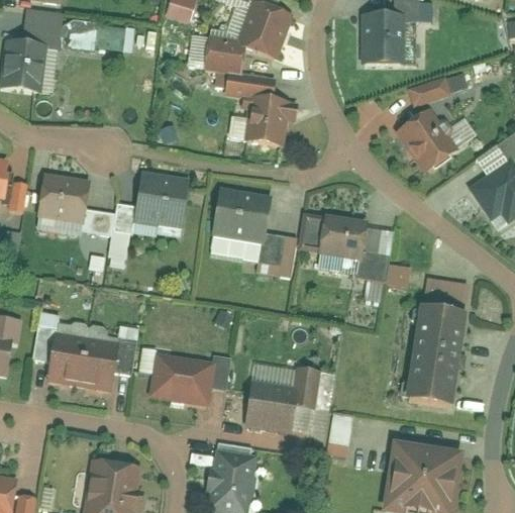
[(194,24),(203,0),(175,0),(170,16),(194,24)]
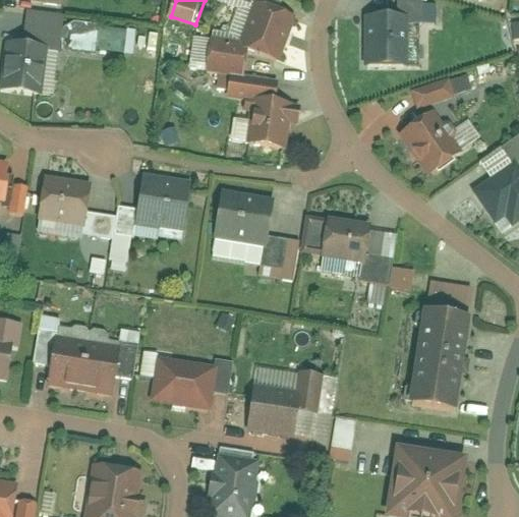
[(240,44),(279,60),(296,15),(257,0),(254,0),(240,44)]
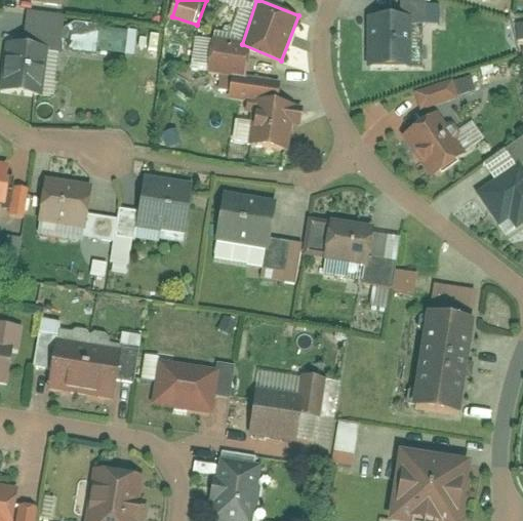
[(366,13),(366,64),(410,64),(410,13),(366,13)]
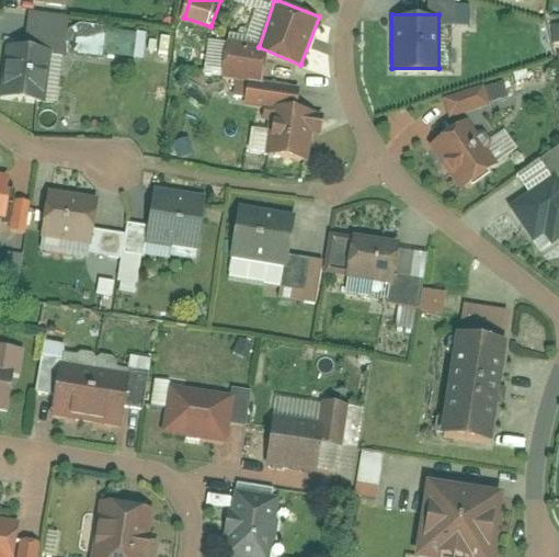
[(75,24),(75,54),(149,55),(150,26),(75,24)]
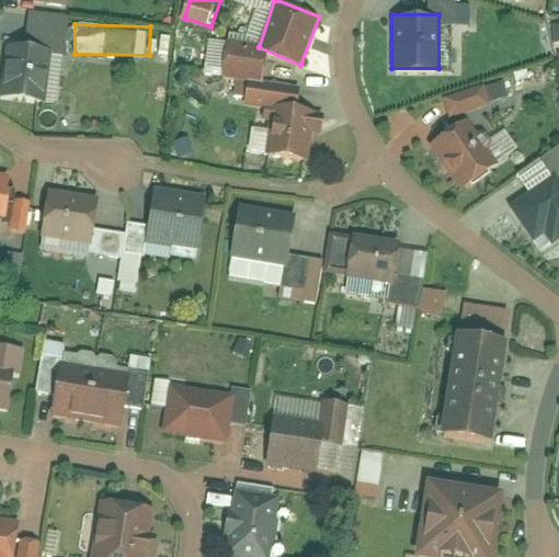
[(7,42),(0,91),(0,93),(44,100),(52,48),(7,42)]
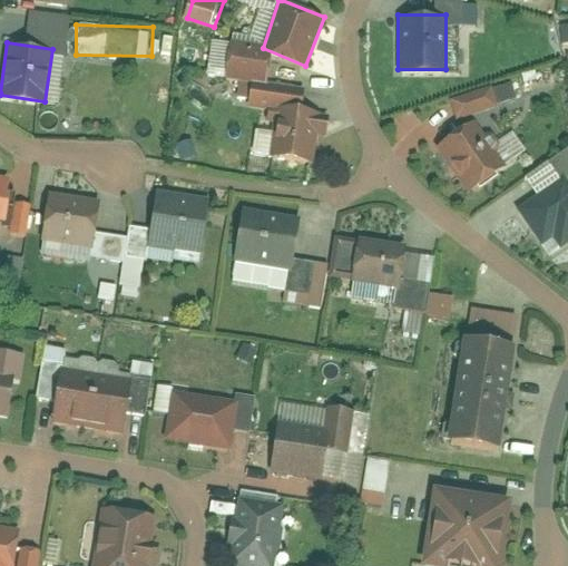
[(228,42),(224,81),(265,86),(270,55),(257,46),(228,42)]
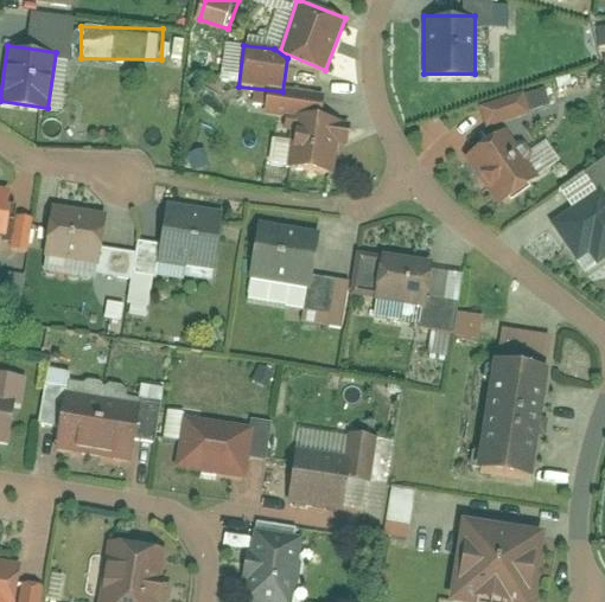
[(553,93),(486,97),(489,121),(555,115),(553,93)]
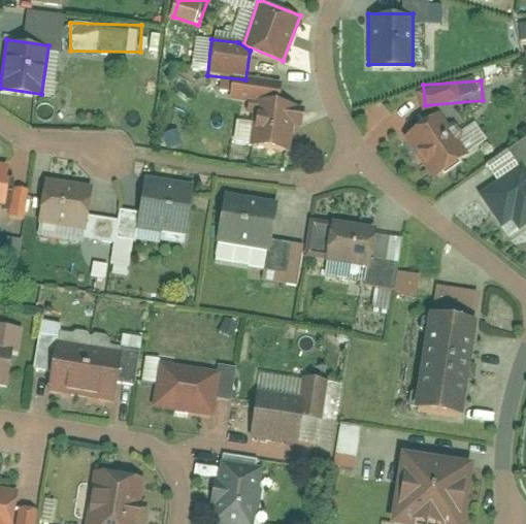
[(292,149),(295,124),(304,125),(306,104),(297,103),(297,100),(258,96),(257,100),(248,99),(247,110),(255,111),(251,143),(292,149)]
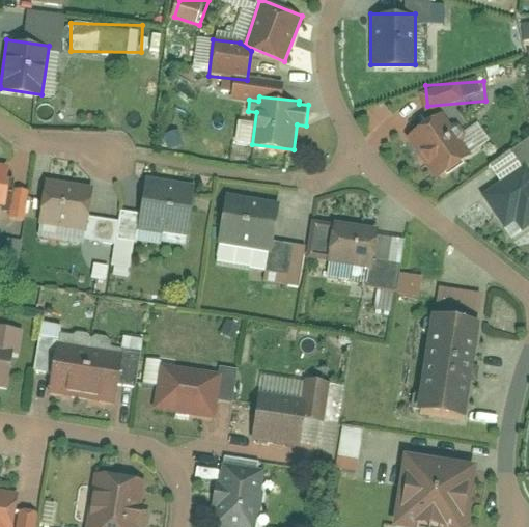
[(439,111),(406,136),(437,178),(471,154),(439,111)]
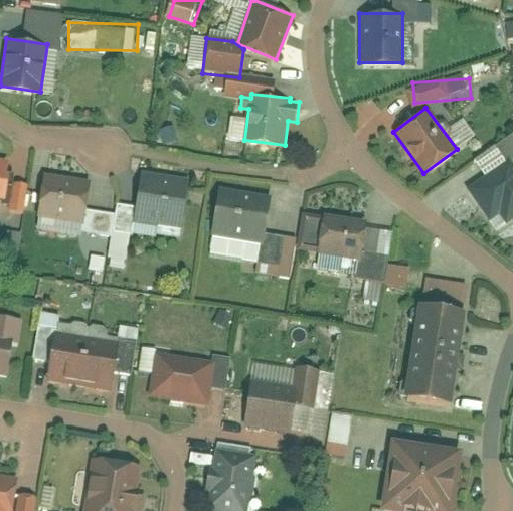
[(0,198),(6,199),(11,159),(0,157),(0,198)]
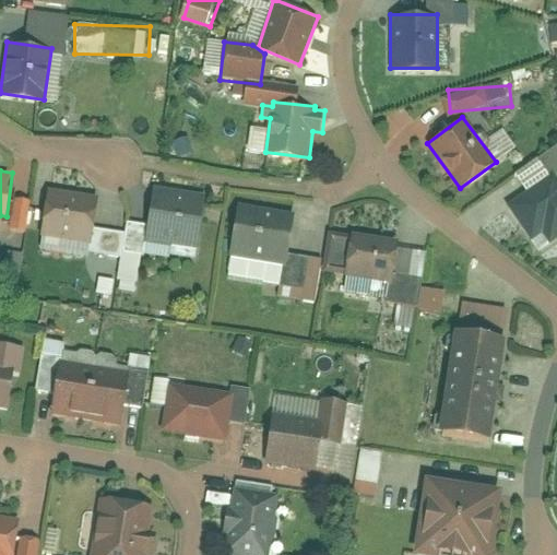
[(507,203),(531,238),(541,231),(549,244),(556,238),(556,173),(555,170),(507,203)]
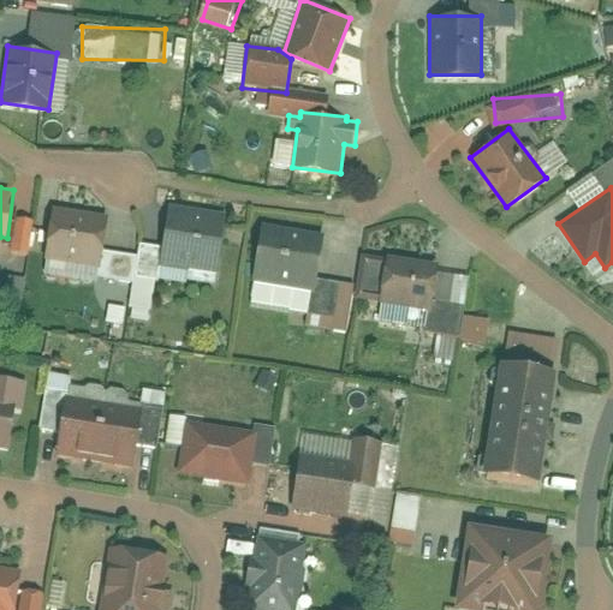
[(227,211),(170,203),(160,263),(218,273),(227,211)]
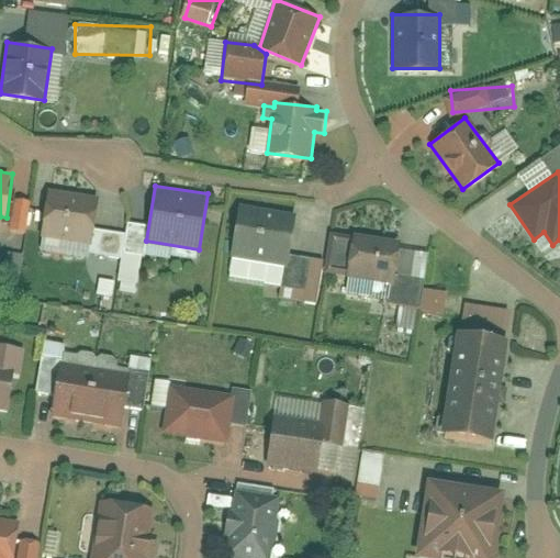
[(92,243),(99,194),(47,187),(40,235),(92,243)]
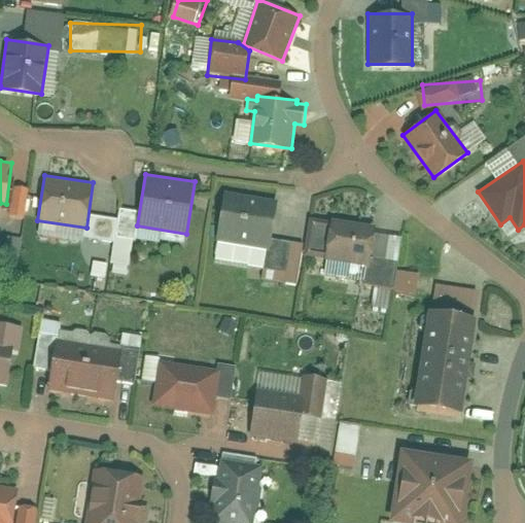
[(222,188),(215,239),(269,248),(277,197),(222,188)]
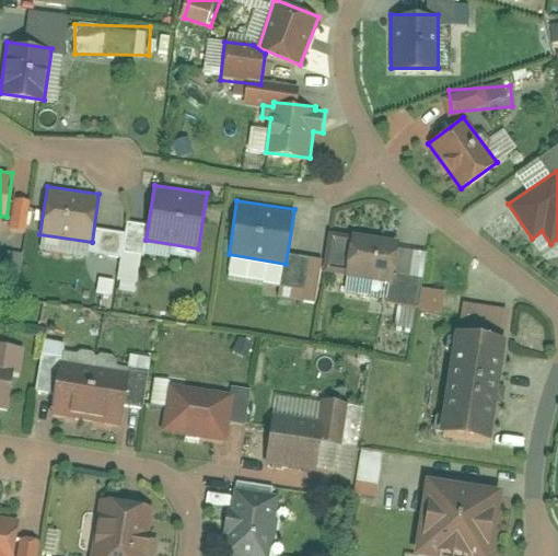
[(351,231),(345,274),(393,281),(399,239),(351,231)]
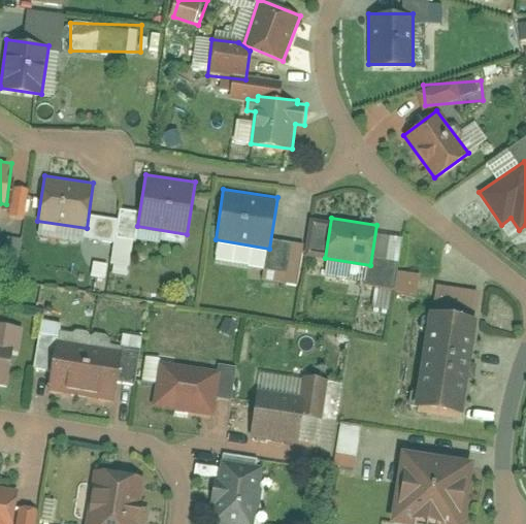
[(399,291),(421,295),(425,273),(403,270),(399,291)]
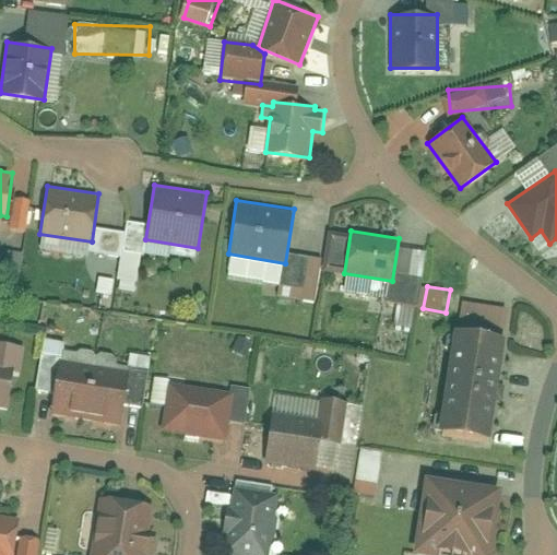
[(453,328),(446,379),(497,388),(505,335),(453,328)]
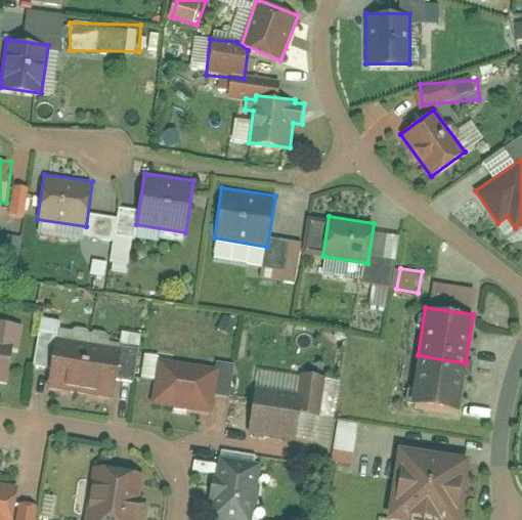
[(127,333),(126,344),(144,346),(145,335),(127,333)]
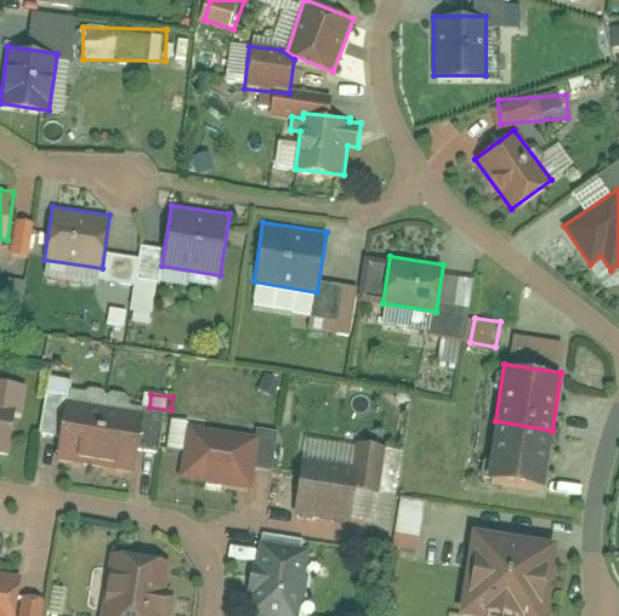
[(67,398),(57,456),(134,469),(143,411),(67,398)]
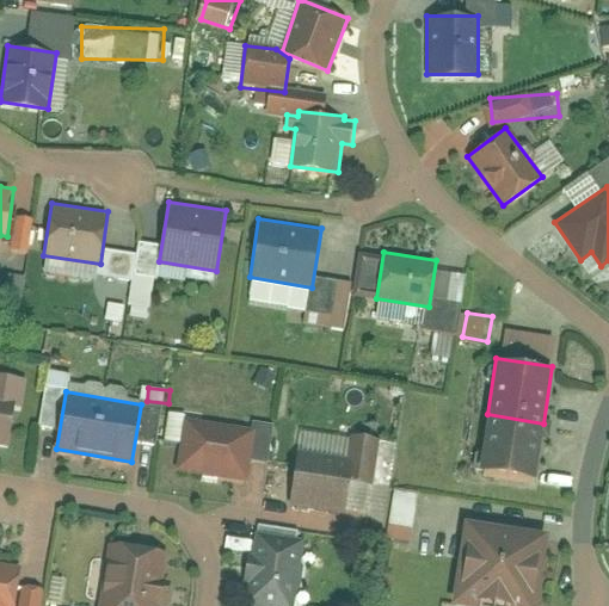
[(0,395),(0,444),(10,446),(17,397),(0,395)]
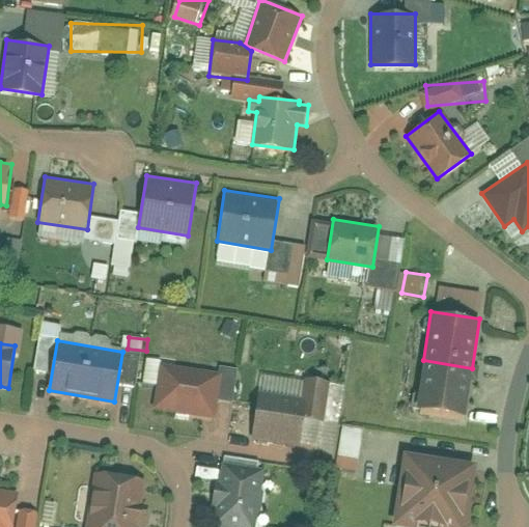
[(423,360),(416,408),(464,415),(472,368),(423,360)]
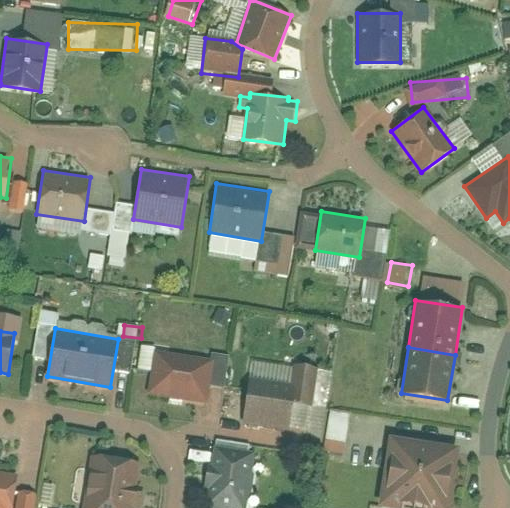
[(155,349),(148,393),(206,403),(213,359),(155,349)]
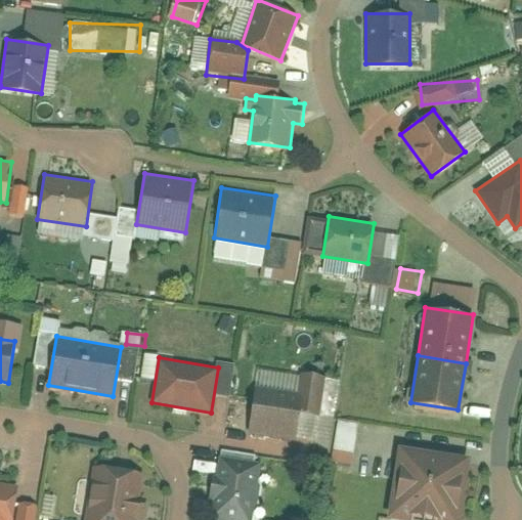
[(254,386),(247,433),(295,440),(302,393),(254,386)]
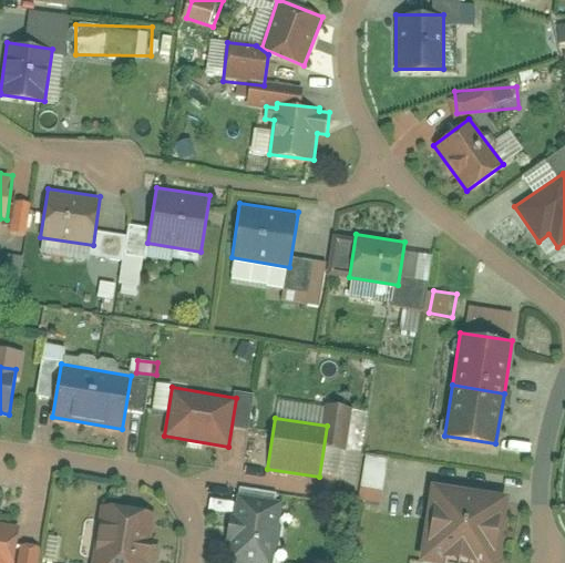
[(371,454),(362,499),(384,503),(393,459),(371,454)]
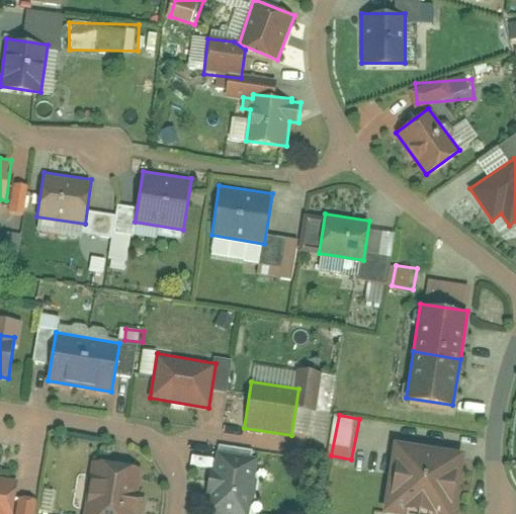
[(454,513),(464,450),(393,439),(381,513),(389,513),(454,513)]
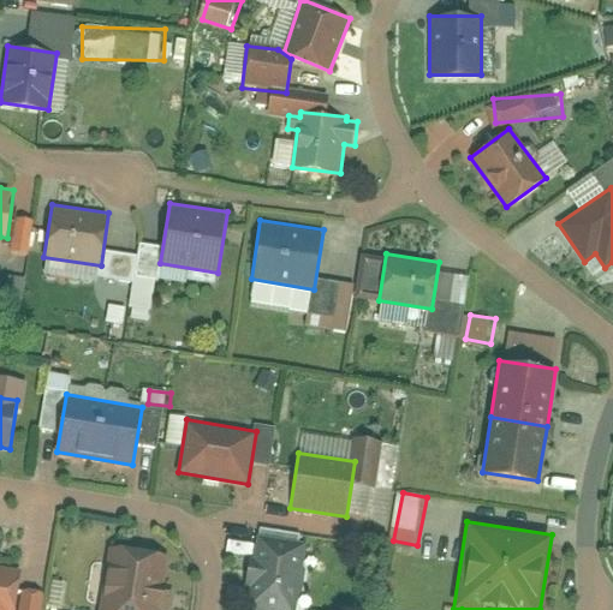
[(251,580),(247,608),(265,609),(296,609),(299,593),(303,593),(308,562),(304,561),(307,540),(257,533),(254,556),(249,555),(245,580),(251,580)]
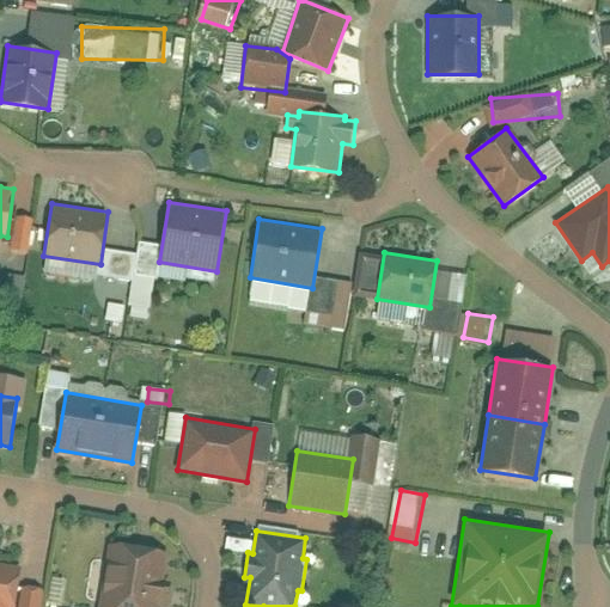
[(110,540),(98,606),(160,606),(162,604),(168,605),(172,578),(165,578),(170,550),(110,540)]
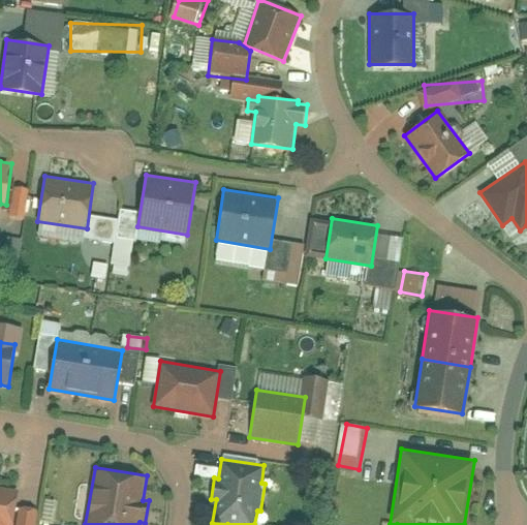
[(0,524),(12,524),(18,489),(0,486),(0,524)]
